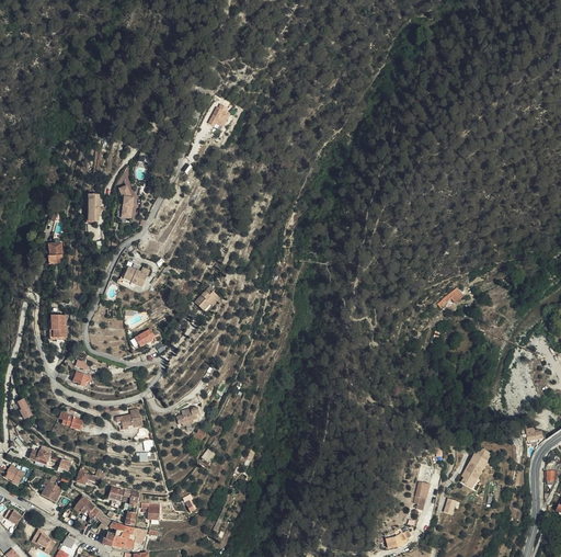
[(219,111),(218,110),(209,126),(215,129),(217,126),(224,129),(230,116),(227,114),(228,110),(221,106),(219,111)]
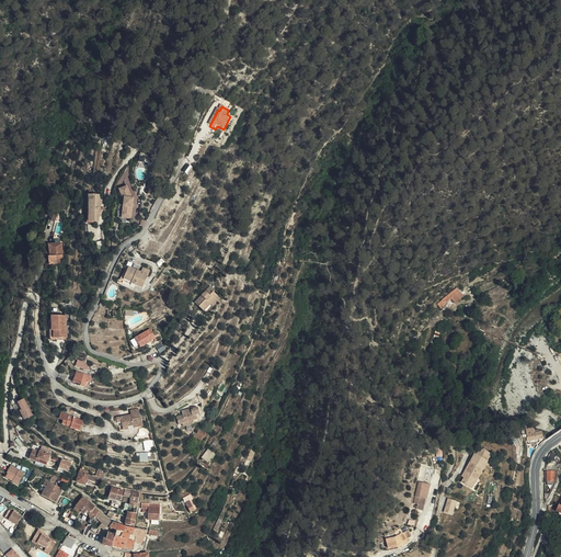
[(123,217),(133,218),(135,201),(133,201),(128,189),(121,192),(123,200),(125,199),(125,200),(125,203),(123,217)]
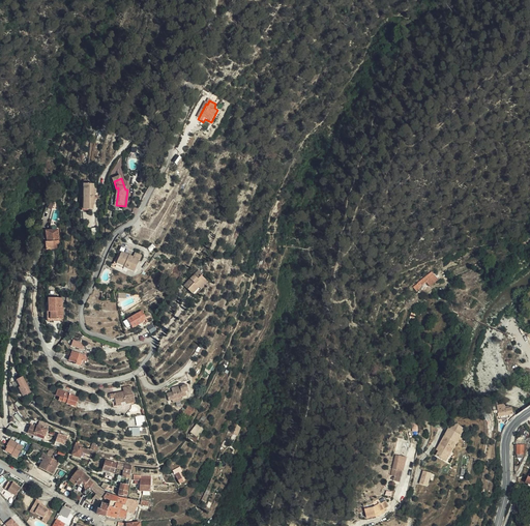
[(91,185),(83,185),(83,195),(85,196),(82,205),(82,211),(91,210),(91,206),(92,206),(92,190),(91,190),(91,185)]
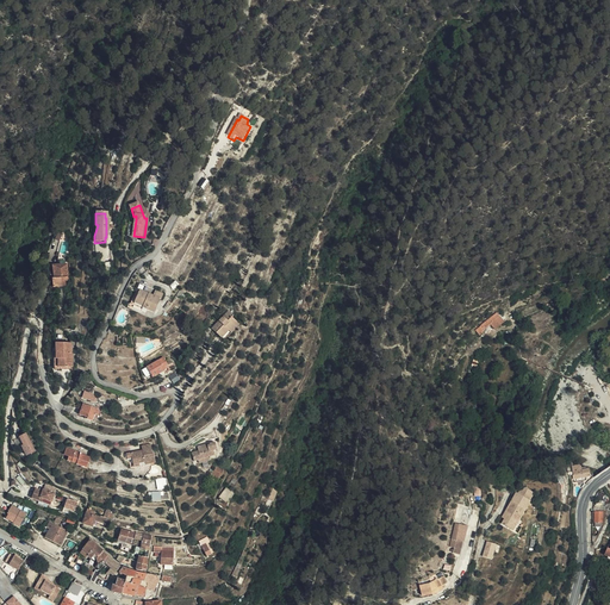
[(61,268),(55,269),(56,282),(54,282),(55,291),(70,289),(69,281),(70,281),(69,268),(67,268),(66,262),(60,262),(61,268)]
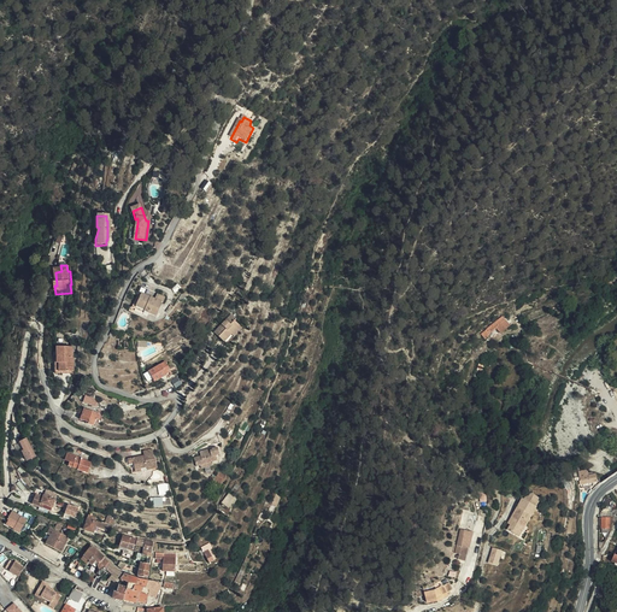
[(160,302),(163,304),(164,300),(156,296),(153,301),(137,294),(131,307),(144,312),(142,313),(148,316),(154,318),(160,305),(160,302)]
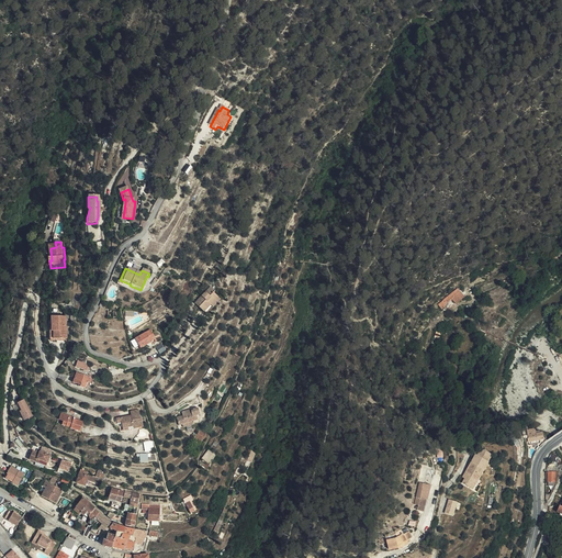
[(131,285),(120,280),(119,283),(135,290),(135,288),(130,286),(131,285)]
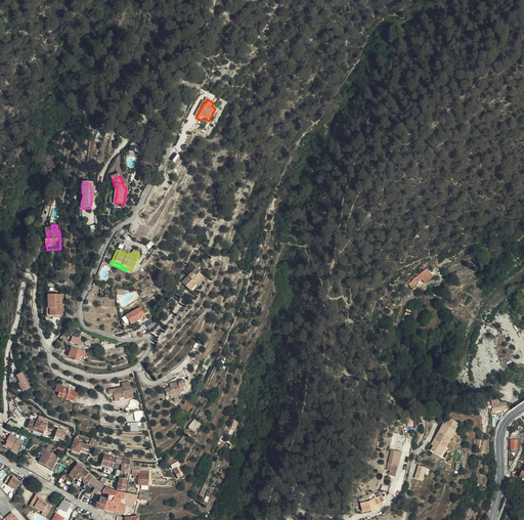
[(194,288),(203,278),(199,274),(201,272),(197,268),(181,284),(191,295),(197,290),(194,288)]
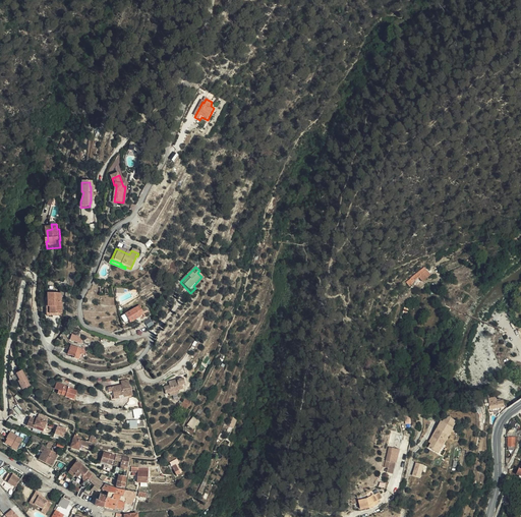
[(417,278),(415,274),(409,279),(405,282),(407,286),(410,284),(409,283),(411,281),(411,282),(417,278)]
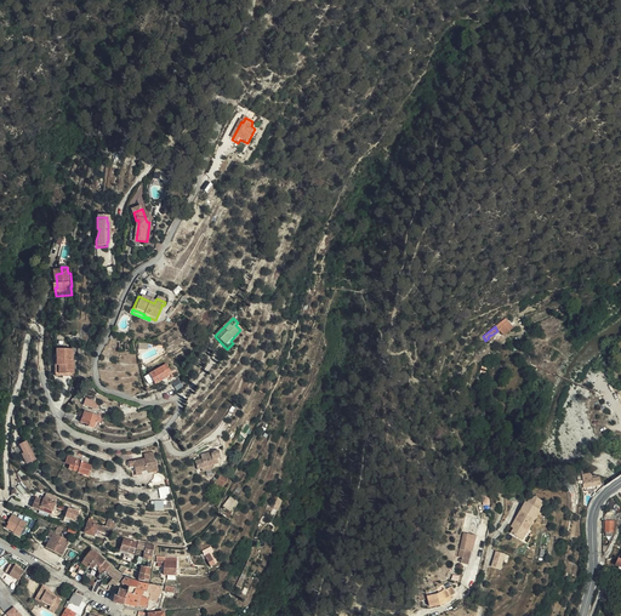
[(244,332),(240,330),(231,341),(233,343),(244,332)]
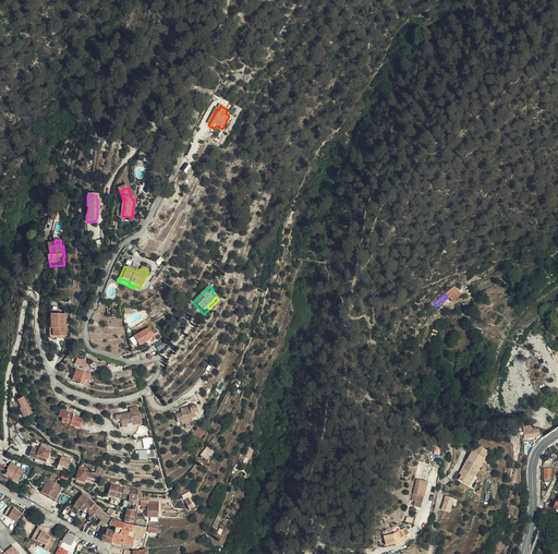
[(67,338),(67,336),(67,325),(64,325),(64,315),(51,315),(51,325),(52,338),(67,338)]
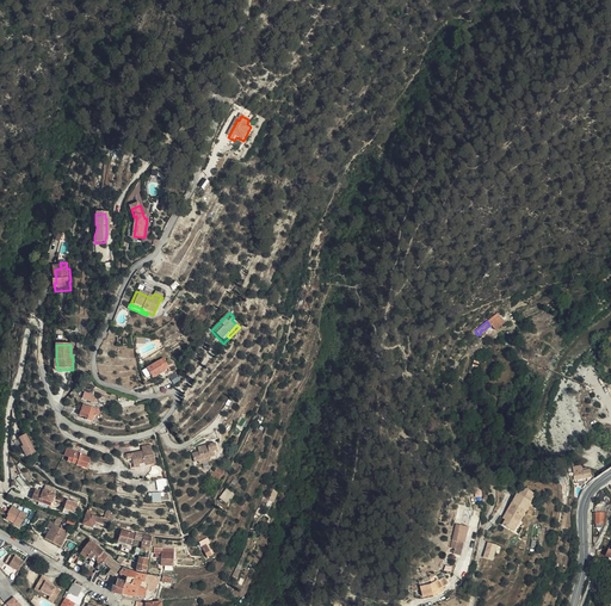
[(55,372),(72,372),(73,370),(57,370),(56,356),(54,356),(55,372)]
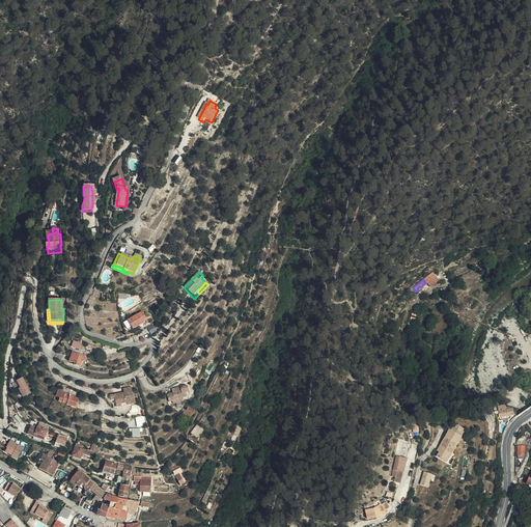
[(128,323),(142,314),(141,311),(127,320),(128,323)]
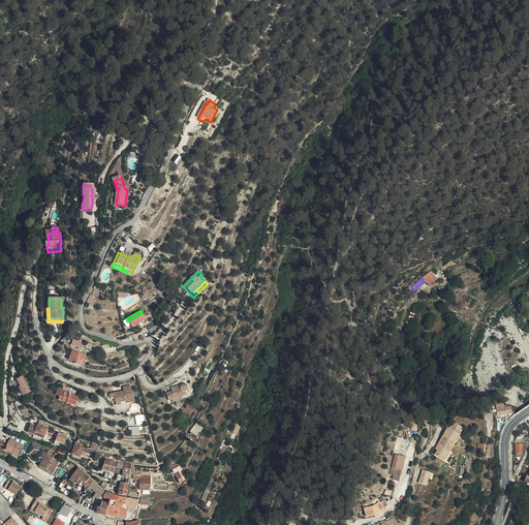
[(144,316),(142,313),(127,321),(131,328),(141,321),(141,320),(143,319),(143,317),(144,316)]
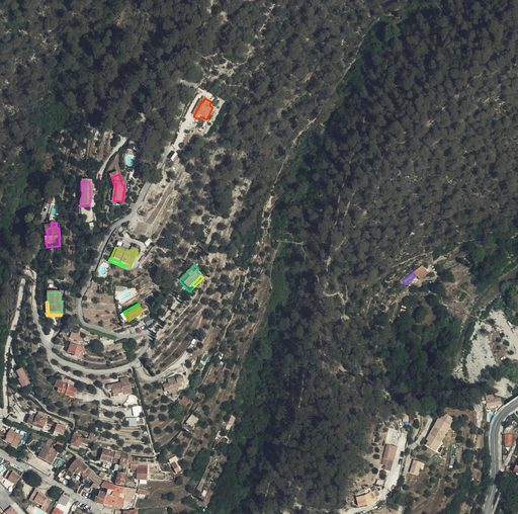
[(71,333),(70,339),(80,343),(82,337),(71,333)]
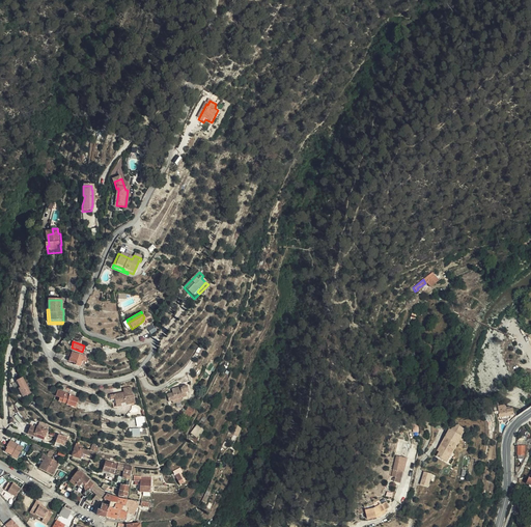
[(411,356),(408,341),(400,343),(403,358),(411,356)]
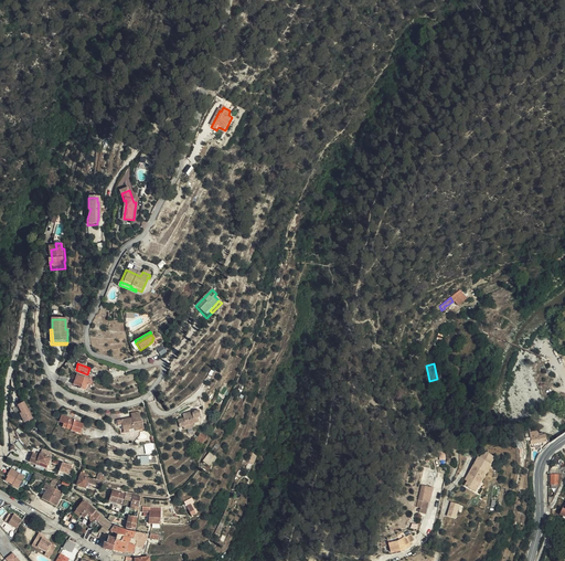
[(76,377),(74,385),(81,388),(81,390),(85,392),(86,389),(88,389),(92,381),(76,377)]
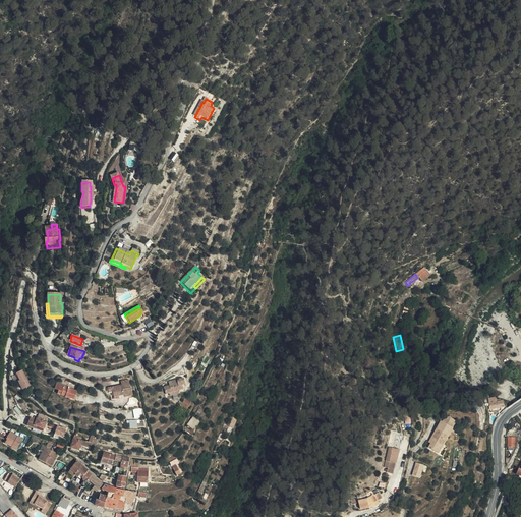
[(22,371),(20,370),(18,370),(21,380),(19,380),(22,388),(30,385),(26,374),(22,371)]
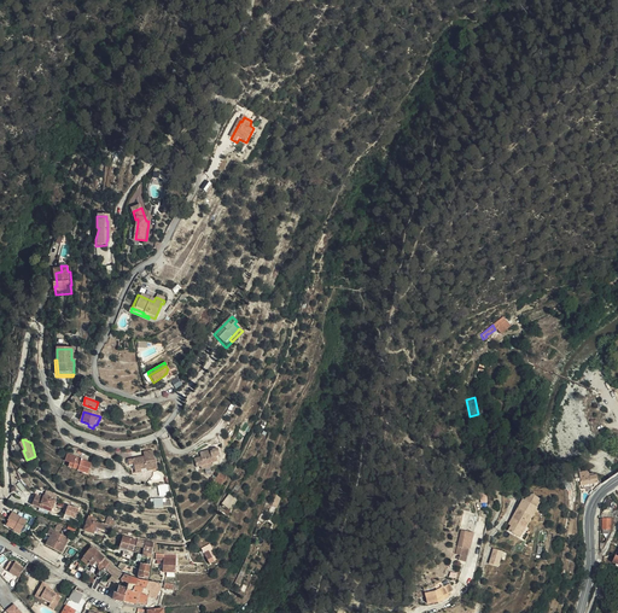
[(196,468),(199,467),(205,466),(205,465),(210,463),(216,462),(215,457),(219,457),(216,449),(211,450),(211,451),(209,453),(209,451),(204,453),(204,456),(200,457),(193,459),(196,468)]
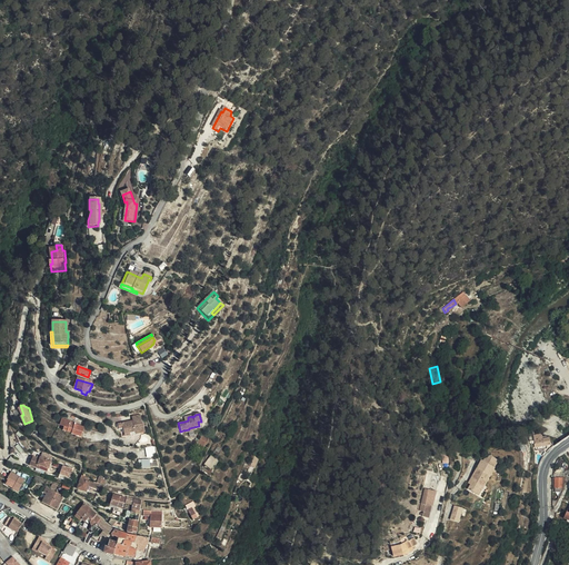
[(140,433),(141,436),(146,435),(145,426),(142,426),(141,417),(132,418),(132,423),(118,426),(119,430),(123,430),(125,436),(140,433)]
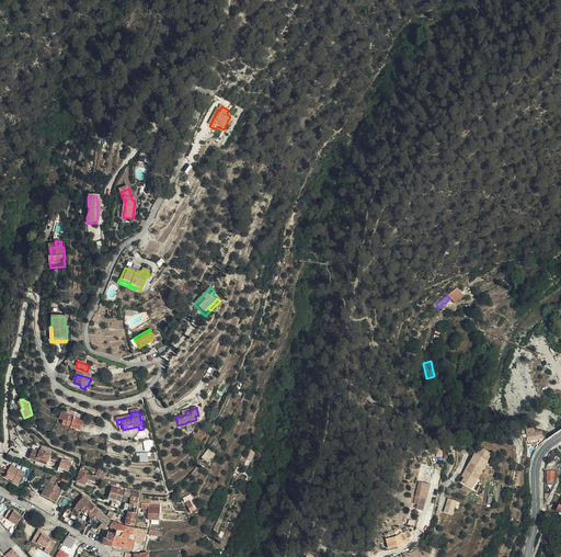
[(76,419),(61,415),(60,421),(64,422),(63,427),(70,429),(70,430),(79,433),(80,428),(81,429),(83,423),(75,420),(76,419)]
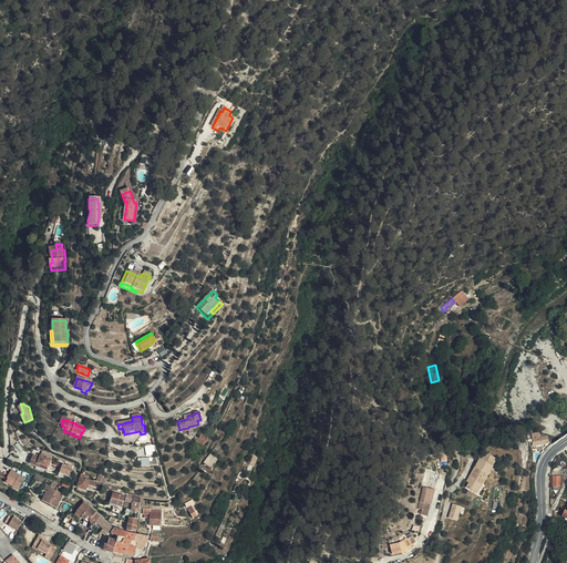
[(531,431),(533,443),(534,447),(545,444),(545,441),(548,440),(547,433),(545,432),(543,432),(540,432),(539,431),(537,431),(537,430),(531,431)]
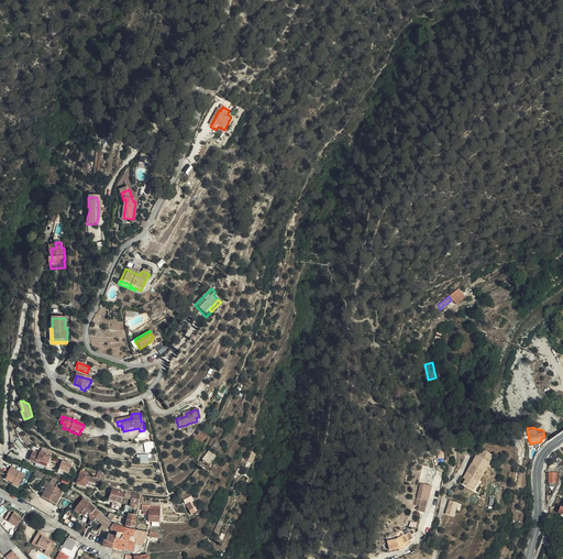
[(201,442),(207,434),(200,429),(196,439),(201,442)]
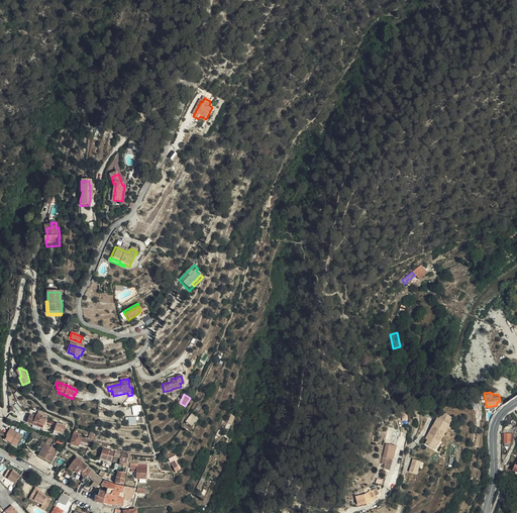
[(142,409),(140,400),(132,402),(134,411),(142,409)]
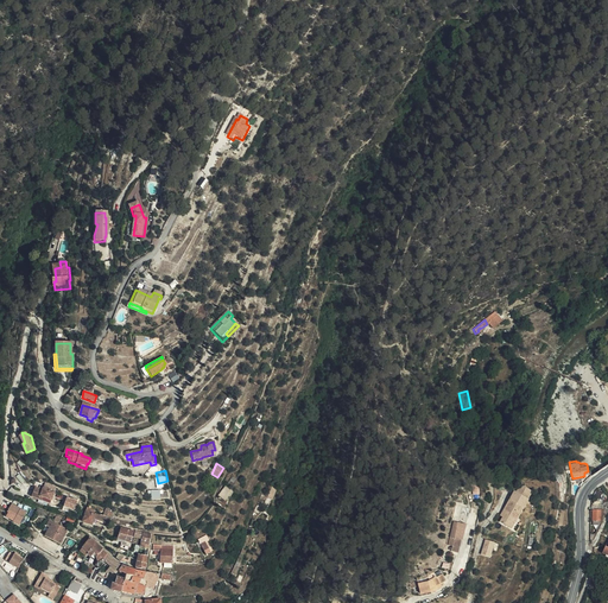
[(226,481),(219,490),(226,496),(234,486),(226,481)]
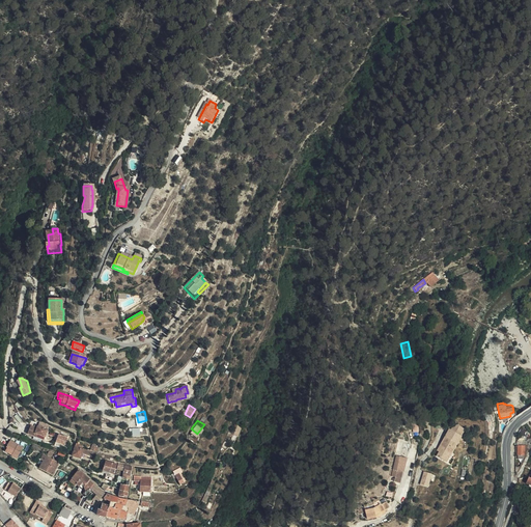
[(442,446),(437,453),(444,458),(448,450),(451,452),(462,435),(466,427),(457,423),(450,427),(441,443),(445,446),(444,448),(442,446)]
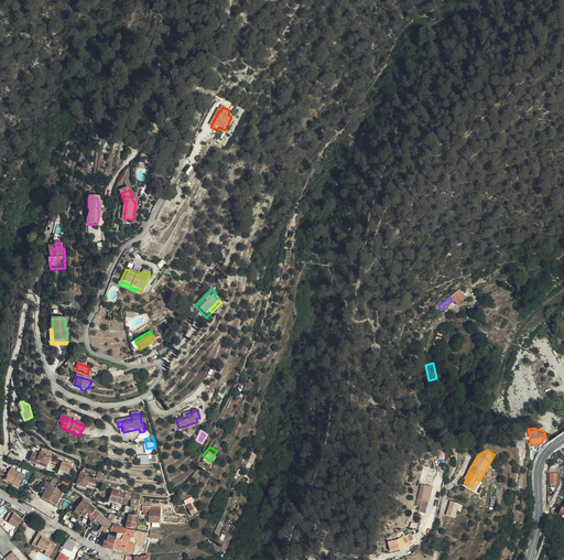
[(46,466),(47,464),(51,456),(40,453),(40,455),(36,454),(32,452),(29,461),(46,469),(46,466)]
